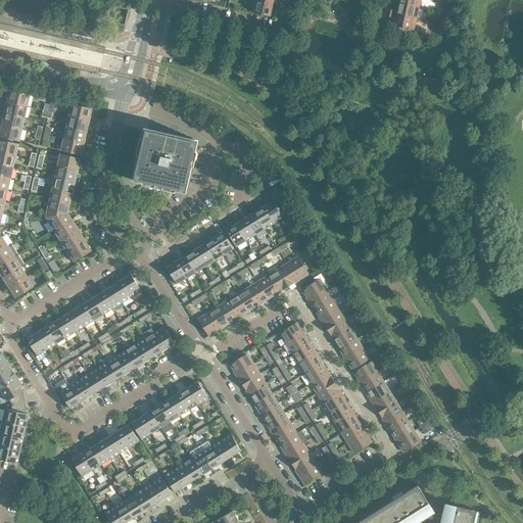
[(270,16),(273,4),(253,0),(252,0),(249,11),(253,12),(270,16)]
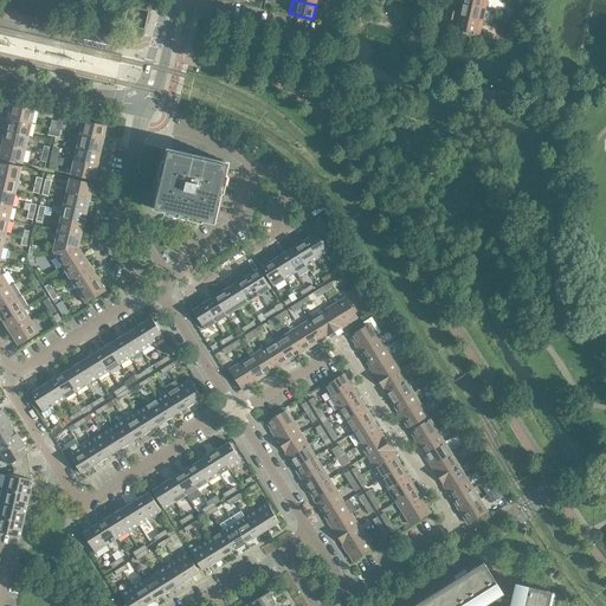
[(483,21),(485,8),(462,4),(459,17),(483,21)]
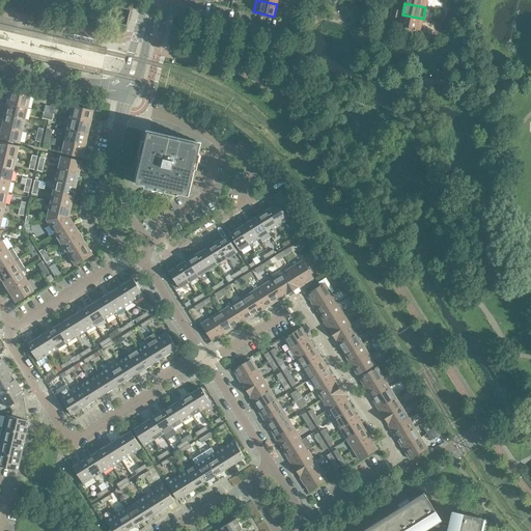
[(420,31),(423,19),(402,15),(399,26),(416,30),(420,31)]
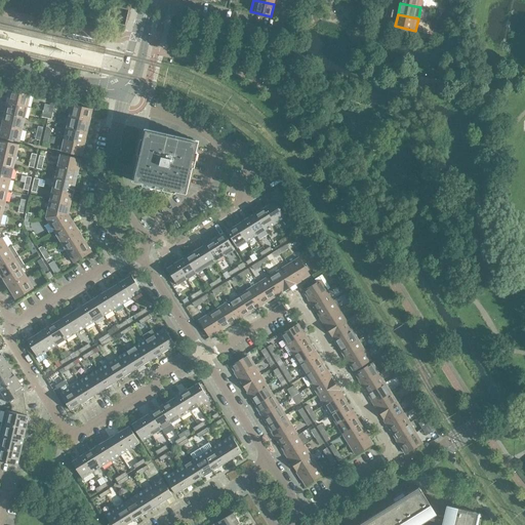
[(10,90),(7,103),(27,107),(30,94),(10,90)]
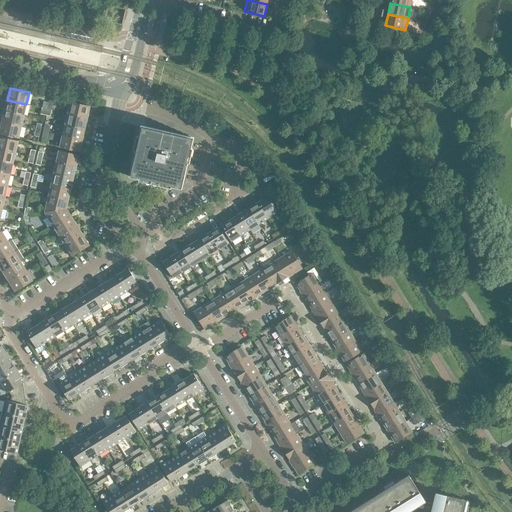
[(24,115),(26,104),(7,100),(5,111),(24,115)]
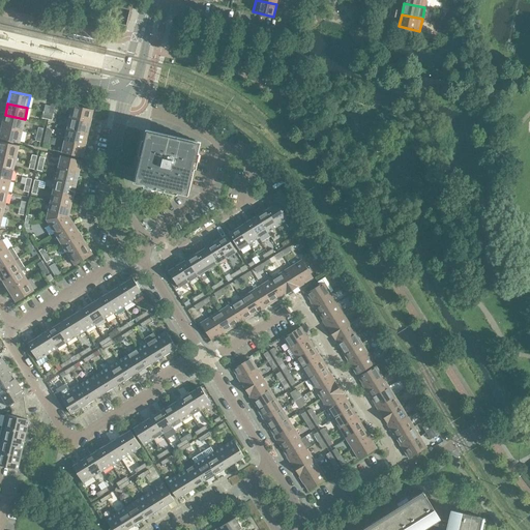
[(90,122),(92,111),(72,106),(70,118),(90,122)]
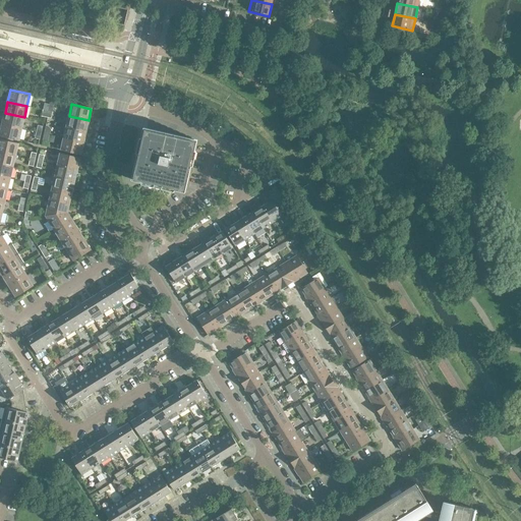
[(21,128),(24,117),(5,113),(2,124),(21,128)]
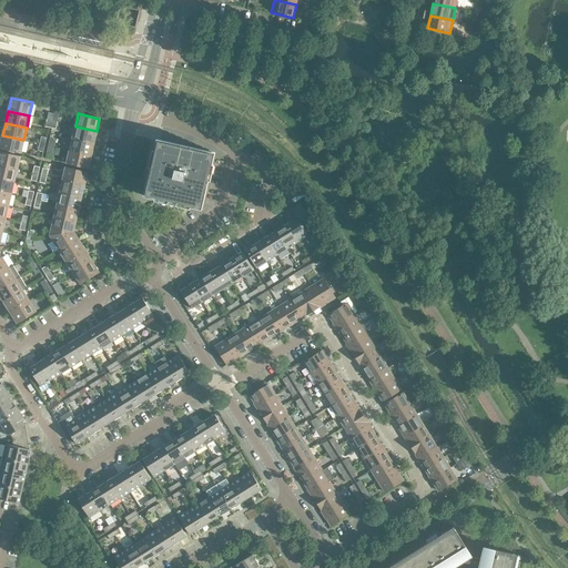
[(93,143),(97,131),(75,127),(72,139),(93,143)]
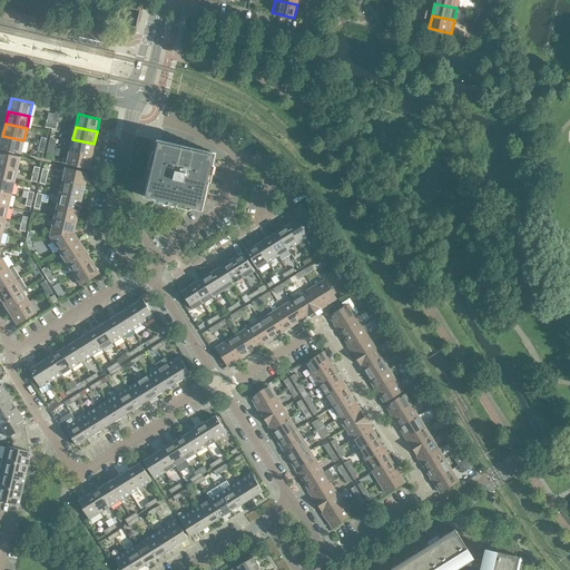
[(0,148),(20,154),(23,140),(2,136),(0,145),(0,148)]
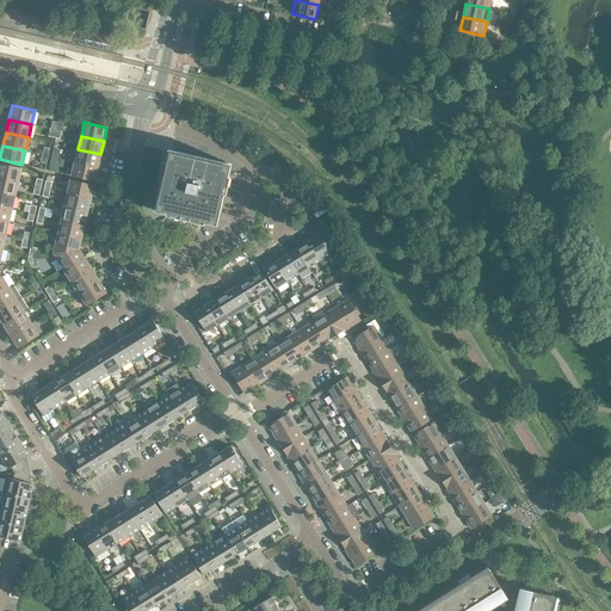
[(98,167),(100,154),(78,149),(75,162),(98,167)]
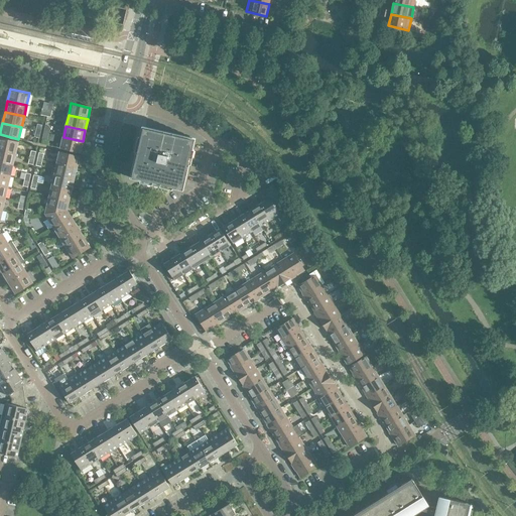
[(196,138),(142,126),(139,137),(138,137),(134,152),(136,153),(130,178),(140,180),(140,182),(172,189),(172,188),(183,190),(189,165),(190,165),(195,150),(192,149),(196,138)]
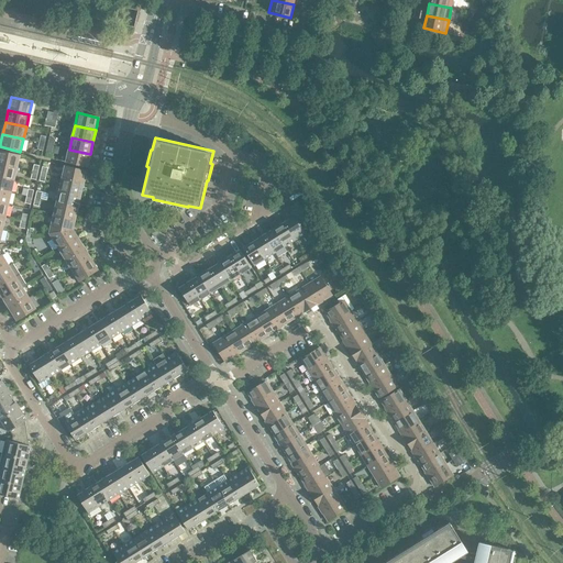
[(87,167),(90,154),(69,150),(66,162),(87,167)]
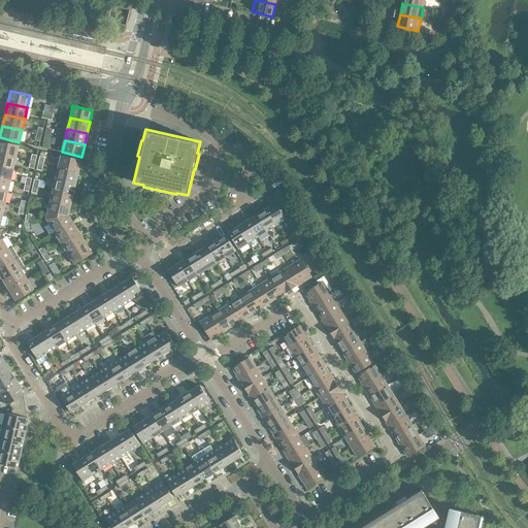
[(0,141),(0,154),(15,158),(19,145),(0,141)]
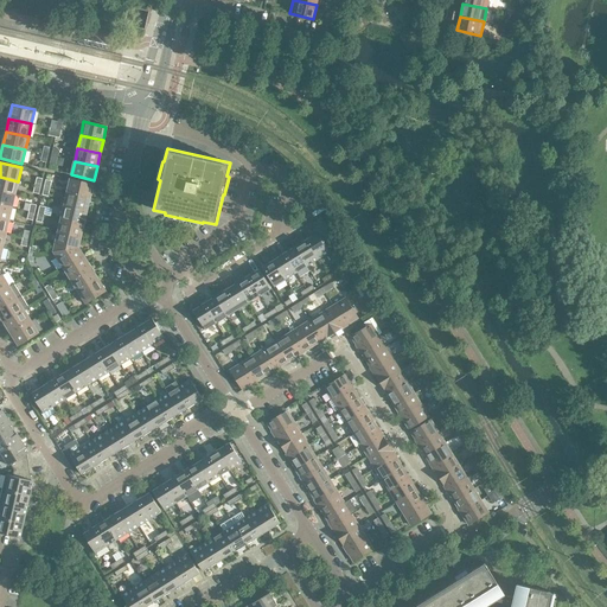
[(0,190),(14,195),(18,181),(0,177),(0,190)]
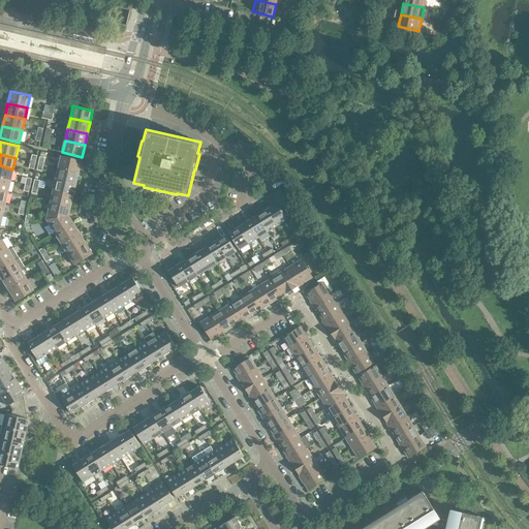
[(61,156),(58,167),(79,173),(81,160),(61,156)]
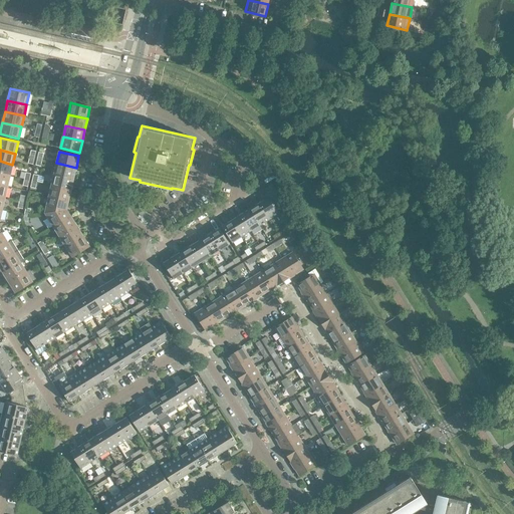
[(0,173),(10,176),(12,165),(0,161),(0,173)]
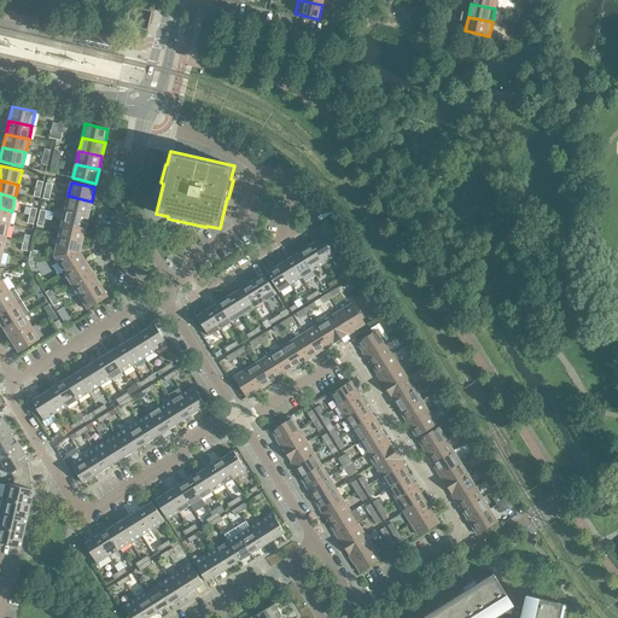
[(88,215),(92,202),(68,196),(65,209),(88,215)]
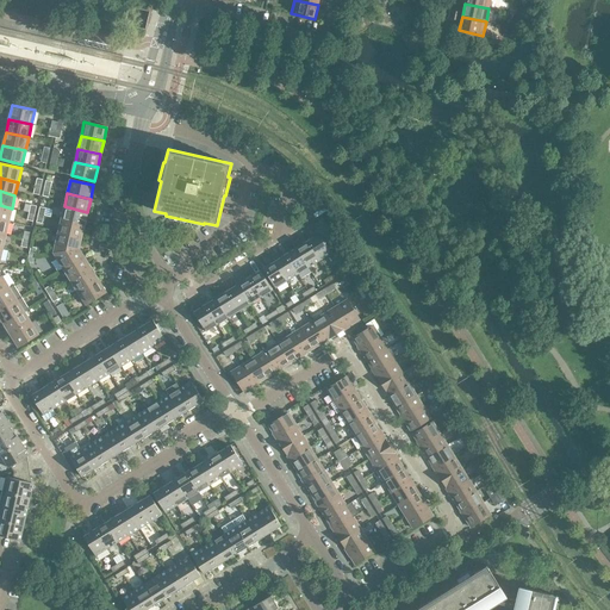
[(0,219),(8,222),(12,209),(0,205),(0,219)]
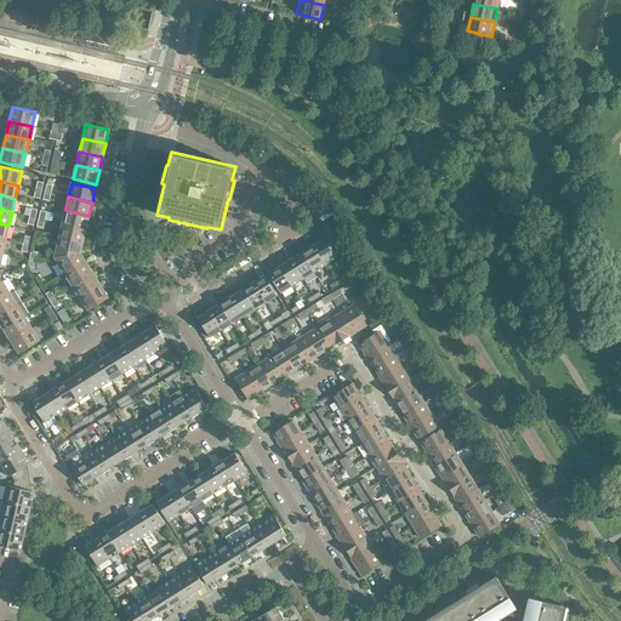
[(85,229),(89,216),(66,210),(62,224),(85,229)]
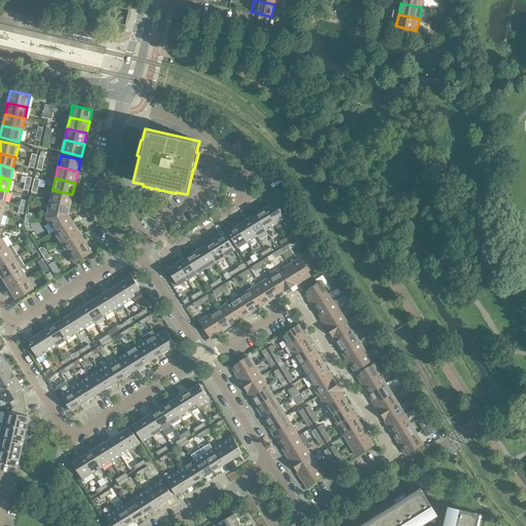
[(70,205),(72,194),(52,190),(50,201),(70,205)]
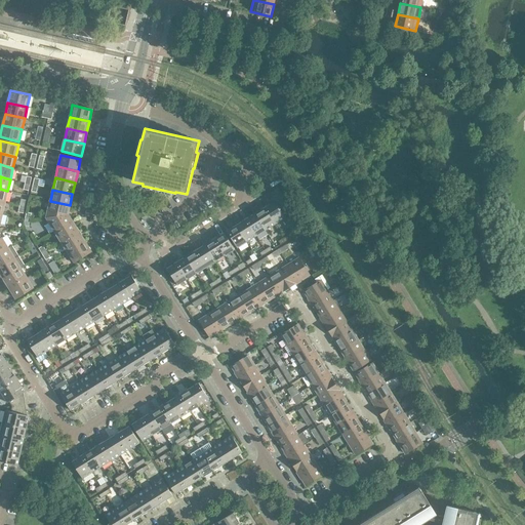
[(68,214),(70,205),(50,201),(46,217),(68,214)]
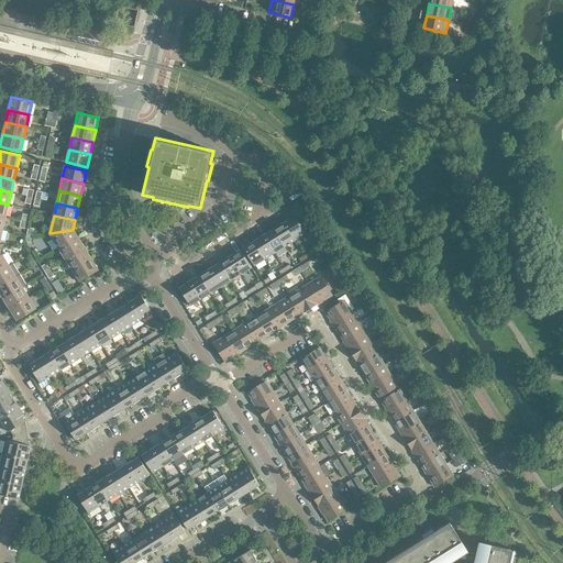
[(295,216),(284,222),(295,241),(306,234),(295,216)]
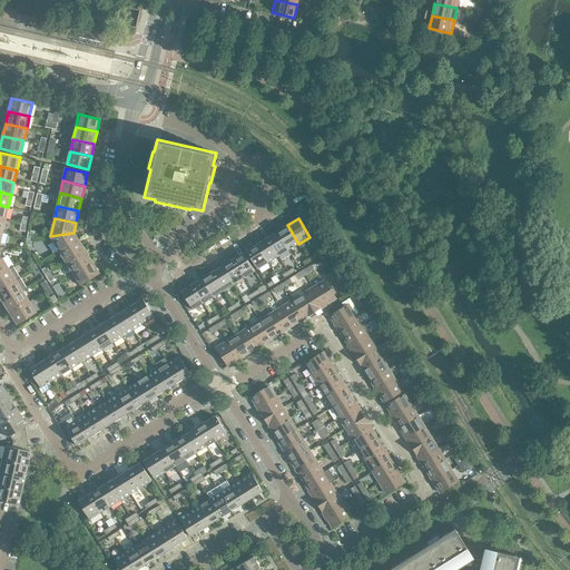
[(298,244),(287,225),(277,232),(288,249),(298,244)]
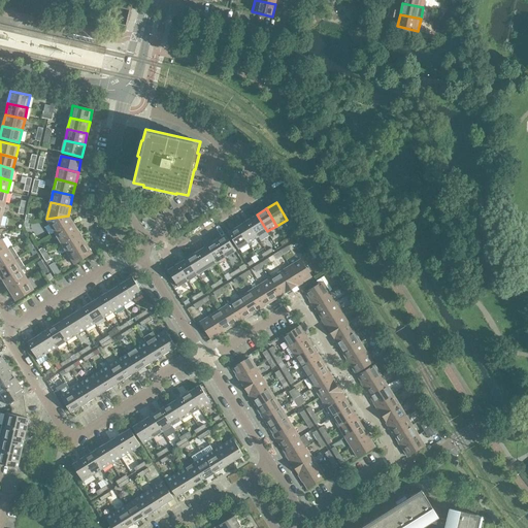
[(267,231),(257,215),(248,221),(258,237),(267,231)]
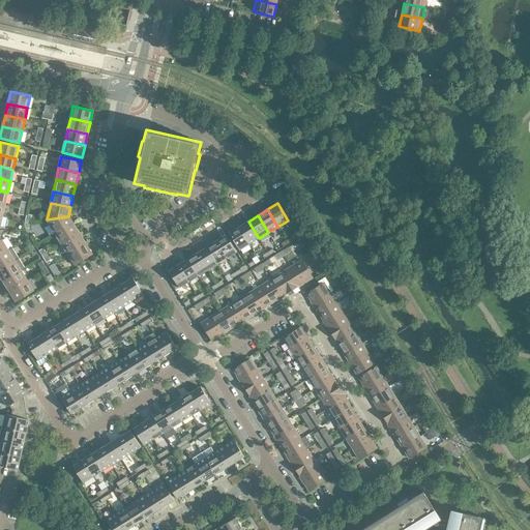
[(72,224),(68,216),(47,219),(56,234),(72,224)]
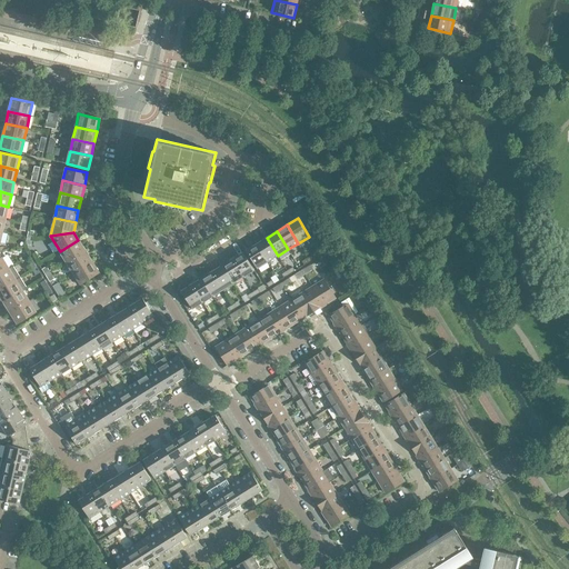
[(278,256),(267,238),(257,245),(268,262),(278,256)]
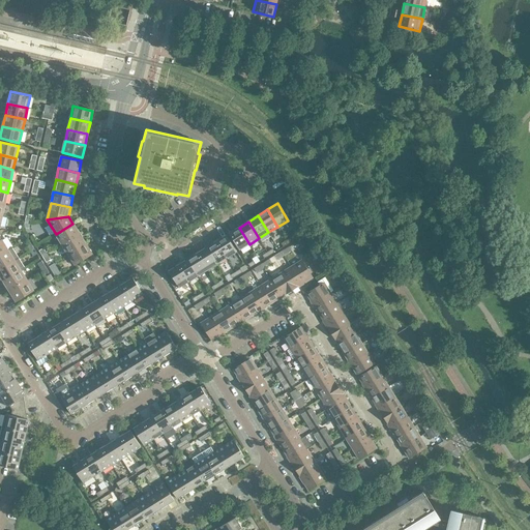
[(79,234),(72,224),(56,234),(62,244),(79,234)]
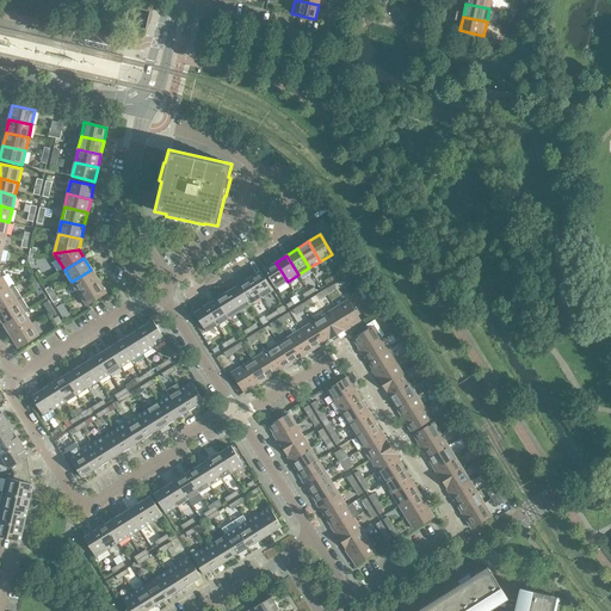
[(288,282),(276,263),(264,270),(276,289),(288,282)]
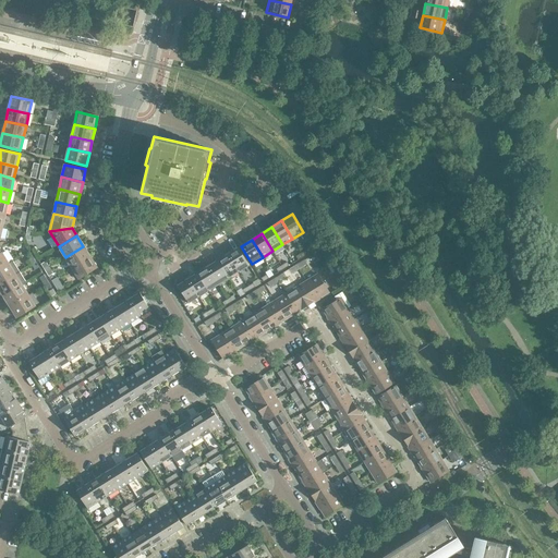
[(91,256),(83,246),(65,257),(72,268),(91,256)]
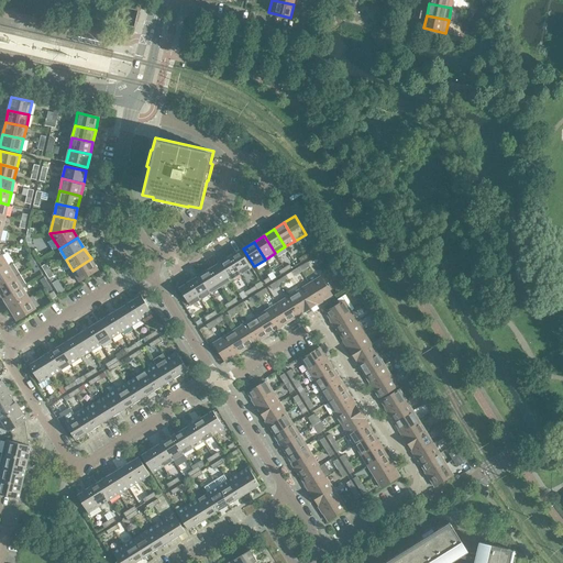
[(240,250),(230,256),(241,274),(251,267),(240,250)]
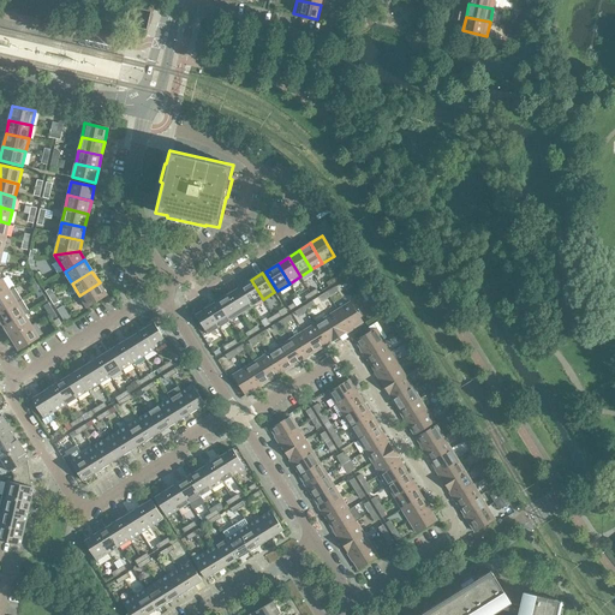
[(263,299),(251,280),(240,287),(252,306),(263,299)]
